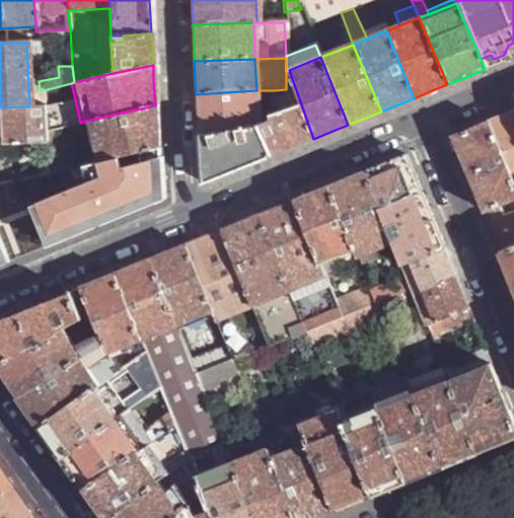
[(197,119),(198,136),(257,126),(258,126),(257,90),(196,94),(197,119)]
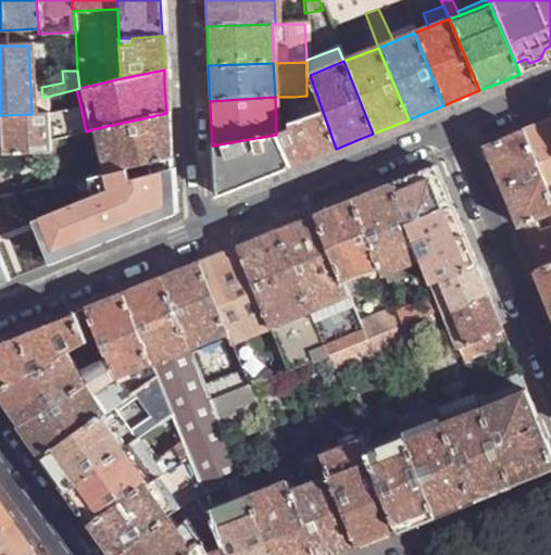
[(86,131),(80,106),(44,115),(45,141),(58,138),(86,131)]
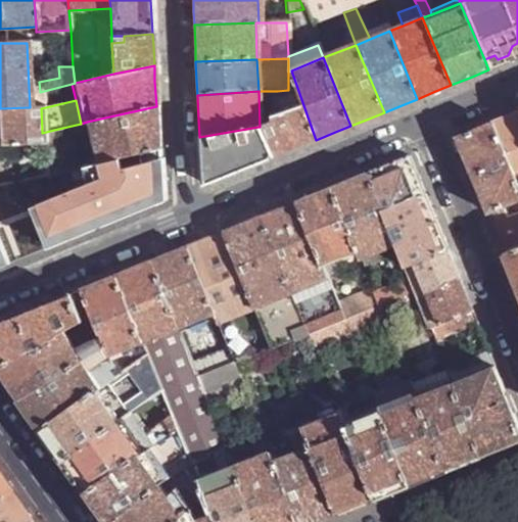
[(316,140),(303,105),(271,119),(271,125),(260,127),(259,127),(272,157),(295,148),(316,140)]
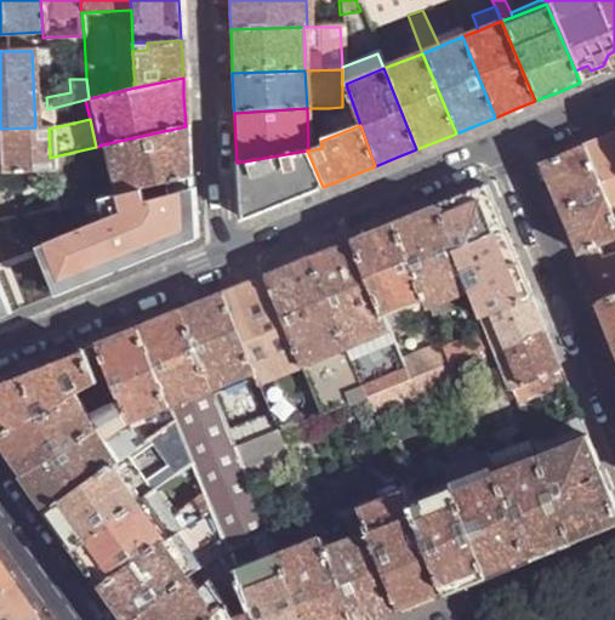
[(35,128),(0,129),(0,171),(36,170),(36,161),(51,160),(50,158),(49,129),(49,126),(35,128)]
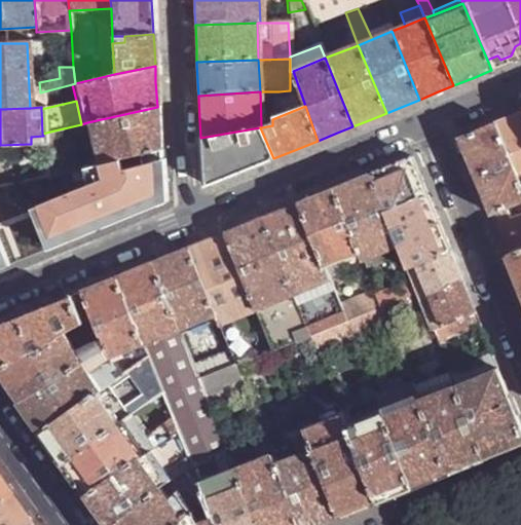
[(157,107),(87,122),(97,163),(158,148),(157,123),(157,107)]
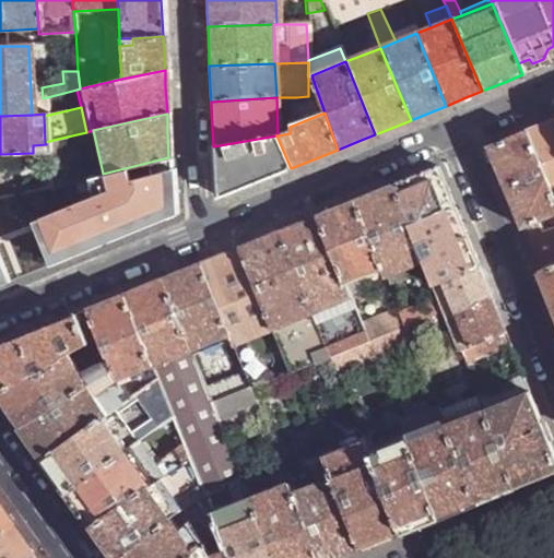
[(553,119),(538,127),(523,132),(550,198),(553,197),(553,119)]
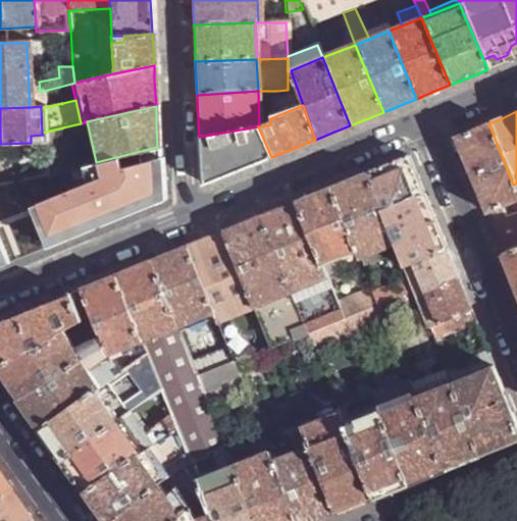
[(468,172),(483,212),(500,206),(501,207),(516,201),(516,194),(513,185),(488,123),(454,138),(468,172)]
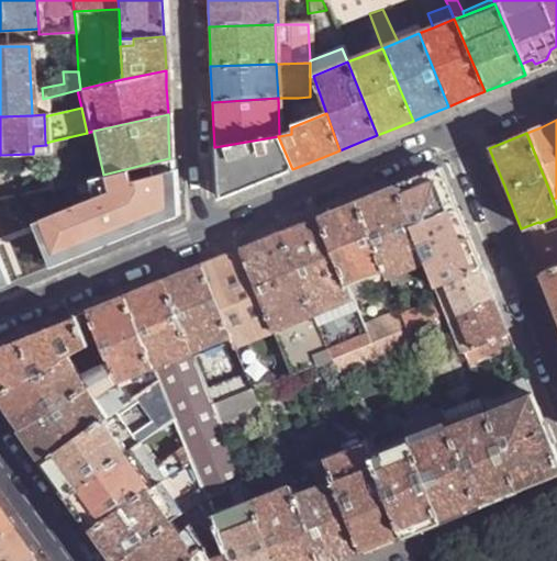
[(278,136),(214,147),(215,170),(216,199),(219,199),(292,169),(278,136)]
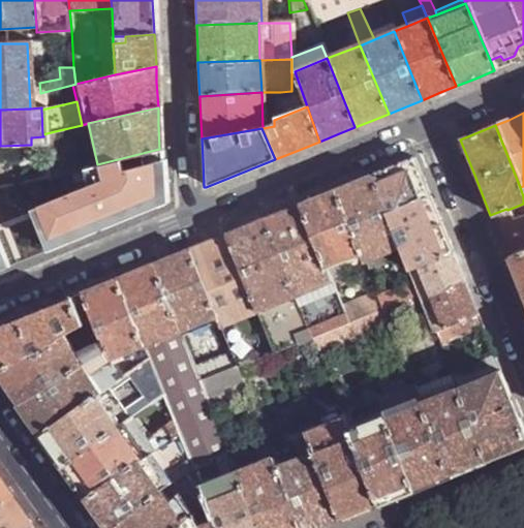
[(55,131),(42,134),(43,136),(43,145),(45,177),(57,174),(55,131)]
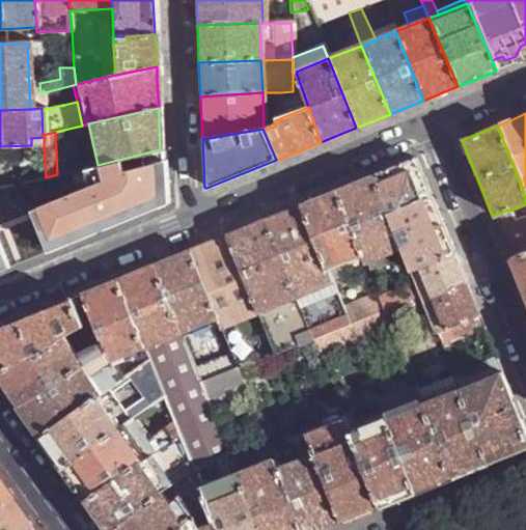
[(160,149),(98,165),(104,182),(86,189),(28,212),(40,243),(61,234),(65,244),(91,233),(88,223),(107,216),(111,226),(149,211),(146,201),(164,194),(161,149),(160,149)]
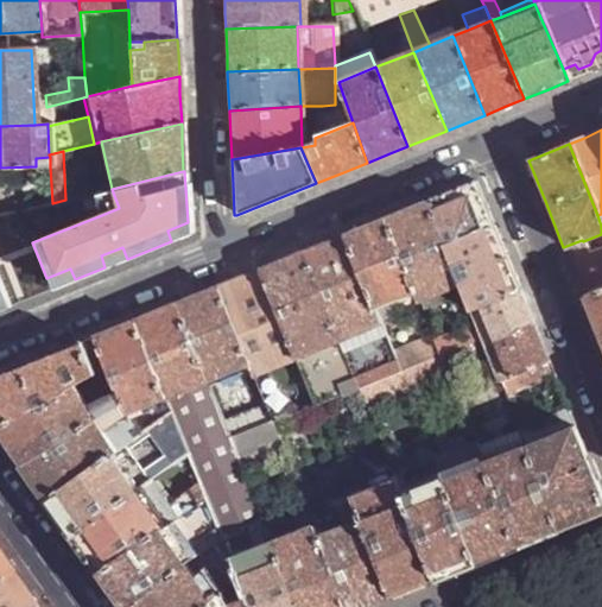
[(475,179),(426,198),(460,282),(463,291),(470,307),(480,303),(519,288),(513,272),(492,220),(475,179)]
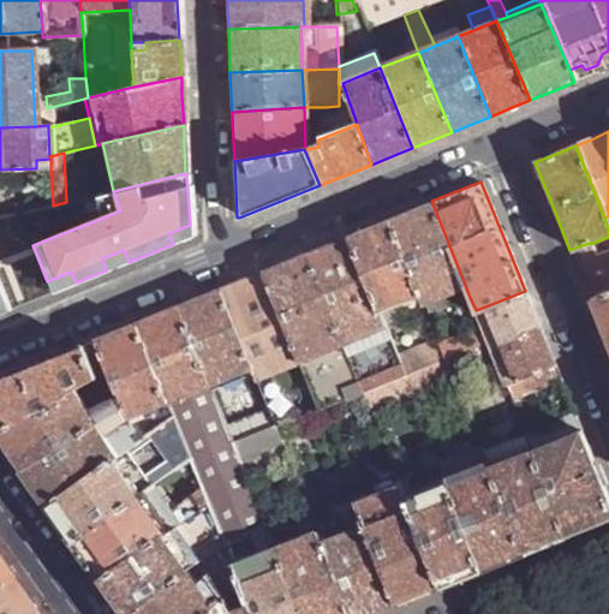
[(113,191),(76,200),(81,213),(96,209),(100,219),(120,210),(113,191)]
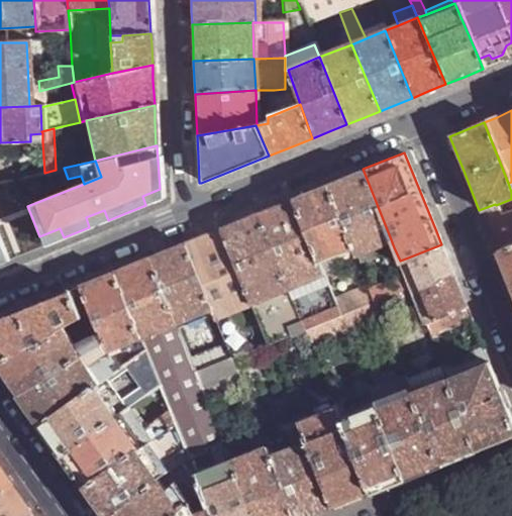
[(341,178),(326,184),(351,246),(354,254),(391,239),(363,169),(341,178)]
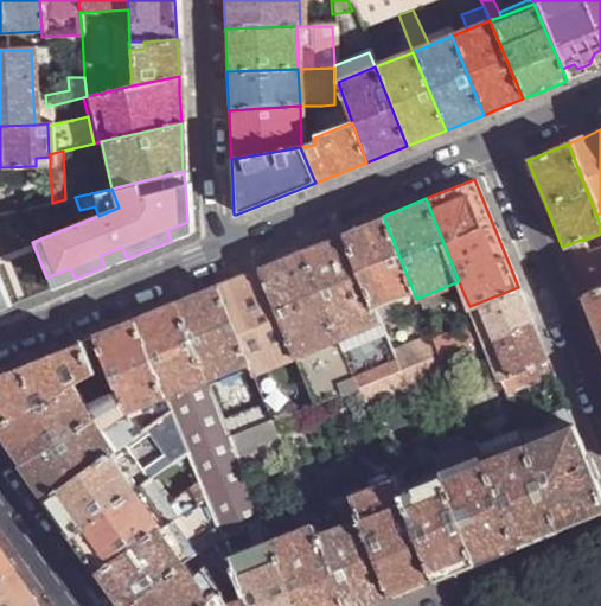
[(359,225),(341,233),(370,306),(378,304),(413,289),(383,216),(359,225)]
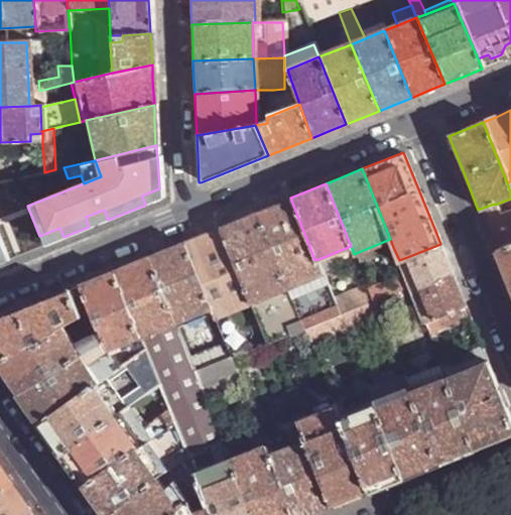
[(142,196),(145,205),(160,199),(159,188),(142,196)]
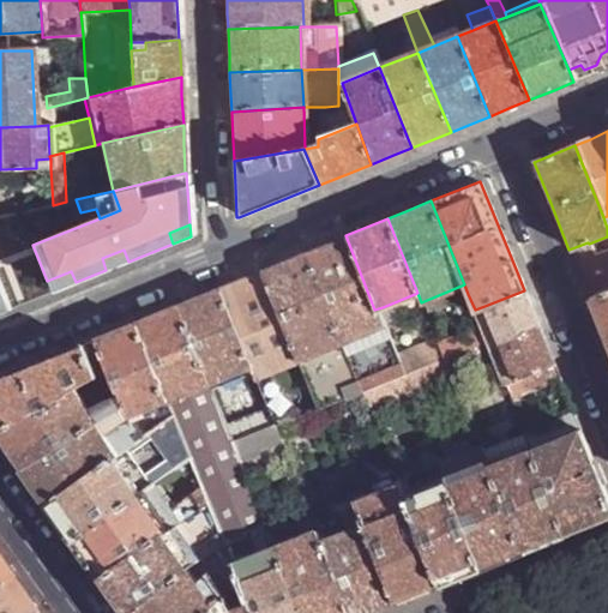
[(320,245),(304,252),(339,342),(381,325),(380,320),(374,310),(345,235),(320,245)]
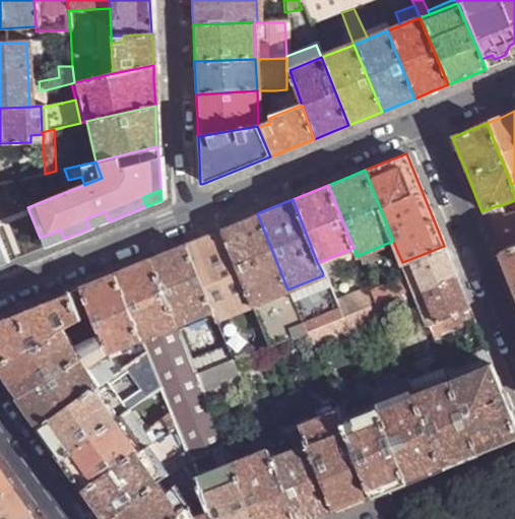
[(491,234),(499,254),(514,247),(514,210),(503,216),(499,206),(498,205),(481,211),(491,234)]
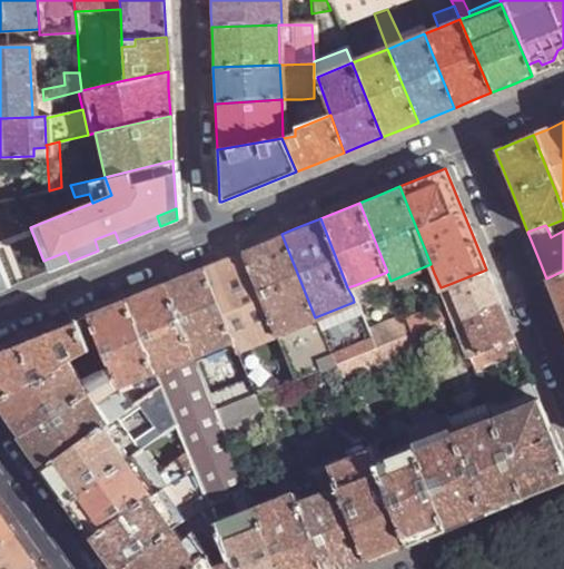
[(115,232),(95,239),(98,251),(119,243),(115,232)]
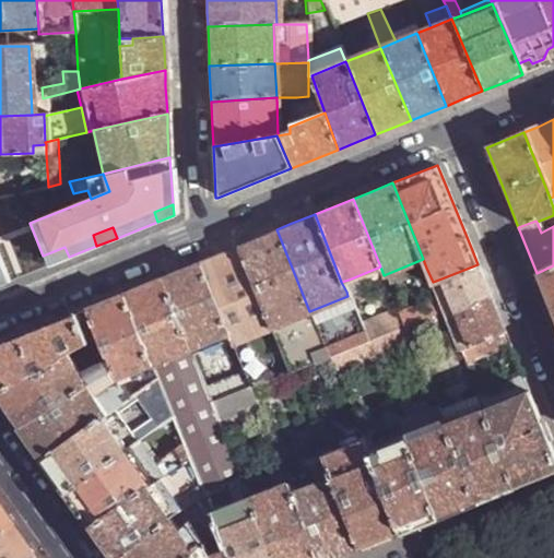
[(252,239),(237,246),(270,327),(309,311),(277,229),(252,239)]
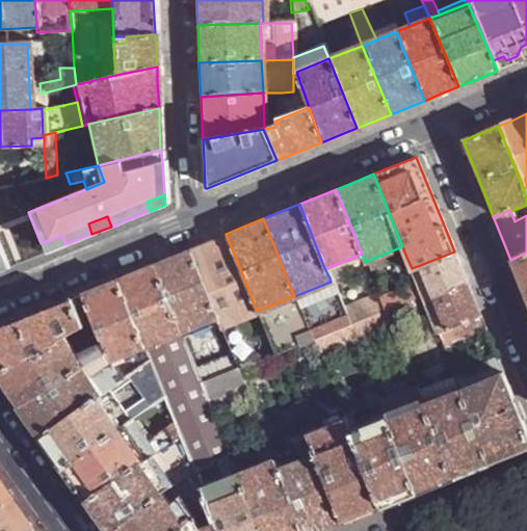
[(205,242),(188,248),(215,317),(219,326),(230,322),(257,311),(226,234),(205,242)]
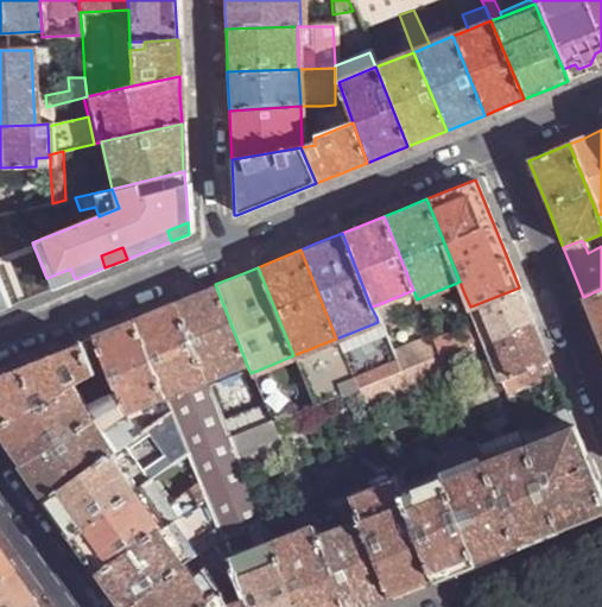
[(70,269),(46,278),(51,290),(75,279),(70,269)]
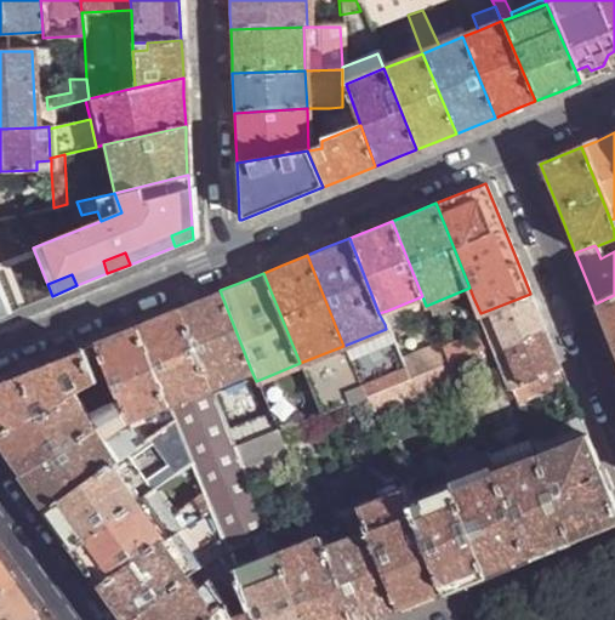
[(470,288),(426,306),(431,316),(473,297),(470,288)]
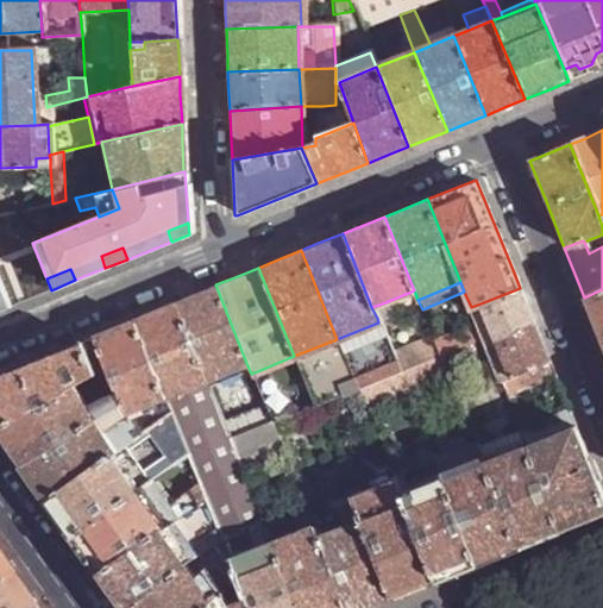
[(192,294),(174,302),(205,380),(246,363),(215,284),(192,294)]
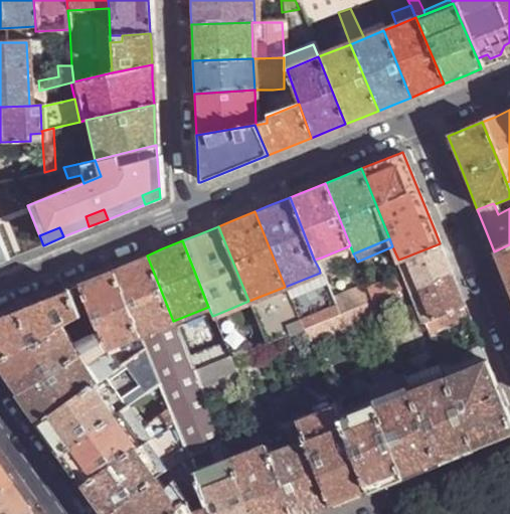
[(445,255),(440,243),(406,257),(418,287),(452,273),(445,255)]
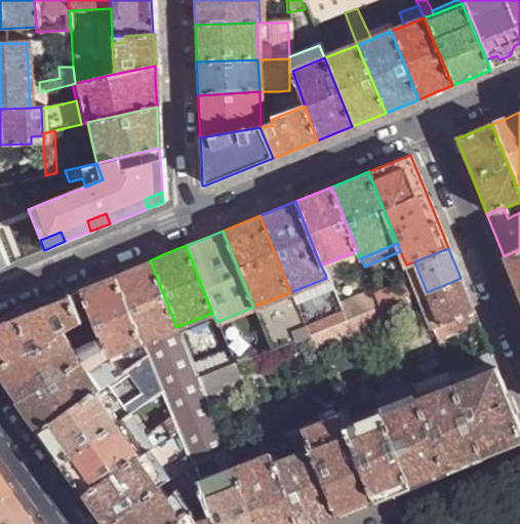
[(512,276),(519,294),(519,293),(519,249),(504,256),(512,276)]
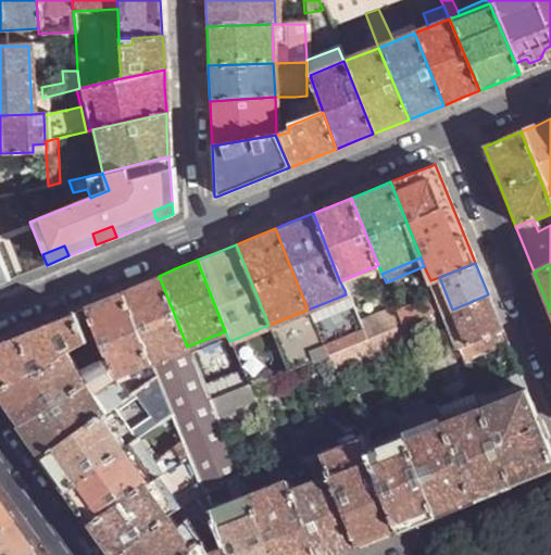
[(137,285),(120,291),(149,362),(187,347),(159,276),(137,285)]
